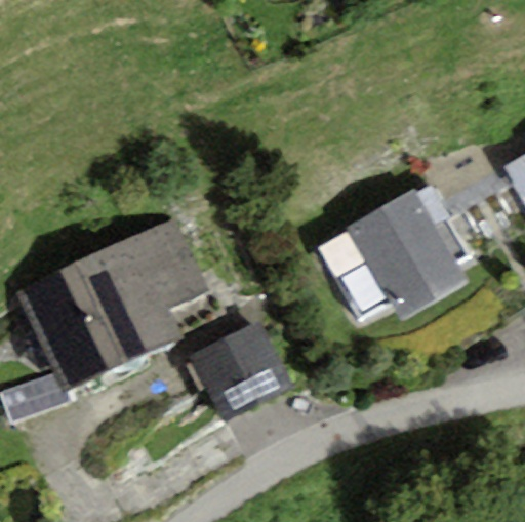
[(524,154),(505,166),(524,200),(524,154)]
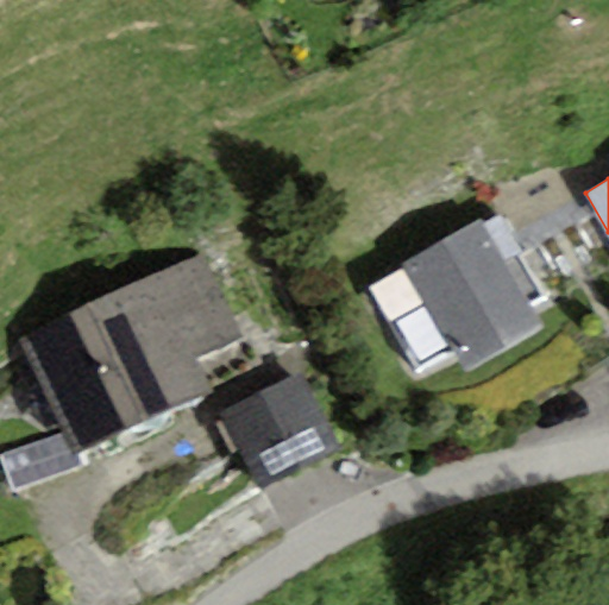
[(545,327),(532,306),(548,296),(498,213),(483,222),(479,216),(401,262),(403,266),(368,287),(418,371),(453,351),(466,373),(545,327)]
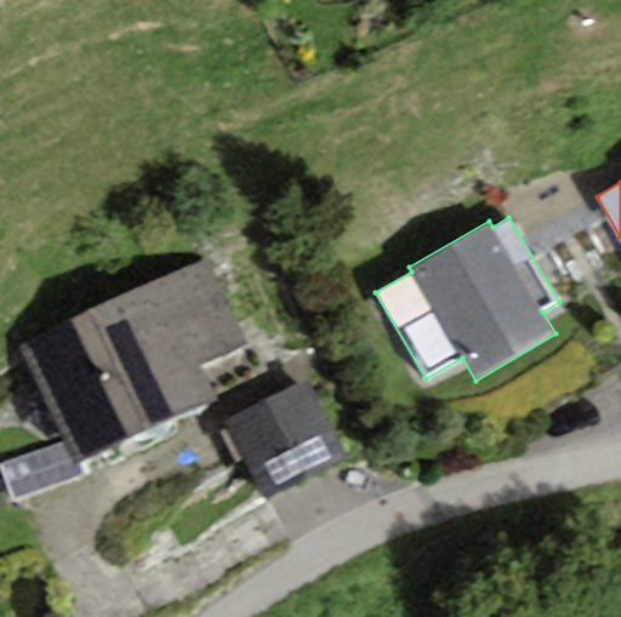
[(210,256),(17,343),(62,440),(73,462),(79,460),(220,396),(204,361),(249,341),(210,256)]
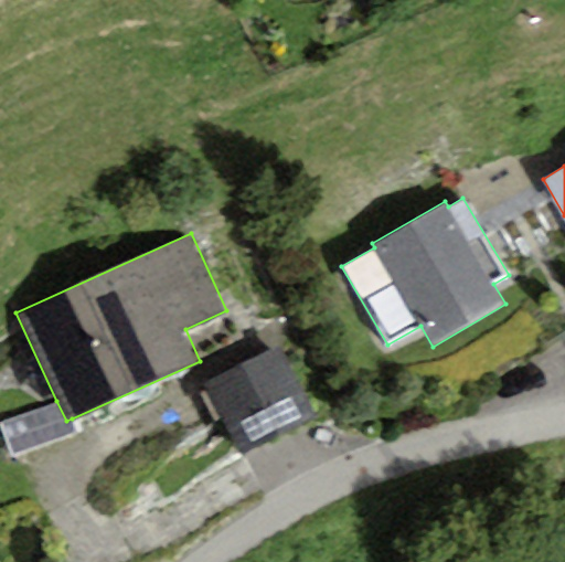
[(279,345),(205,382),(243,456),(318,419),(279,345)]
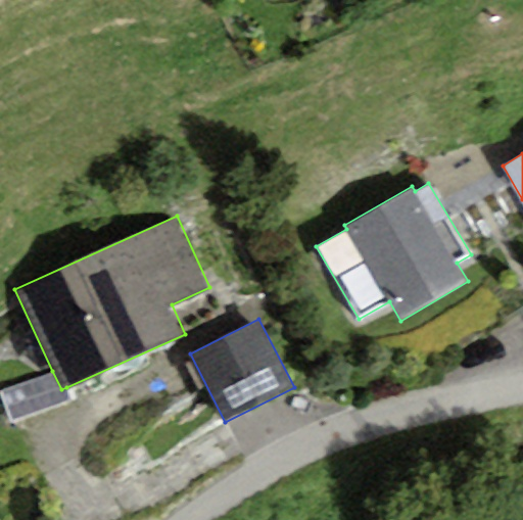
[(72,399),(66,387),(61,389),(52,371),(0,389),(0,390),(11,420),(72,399)]
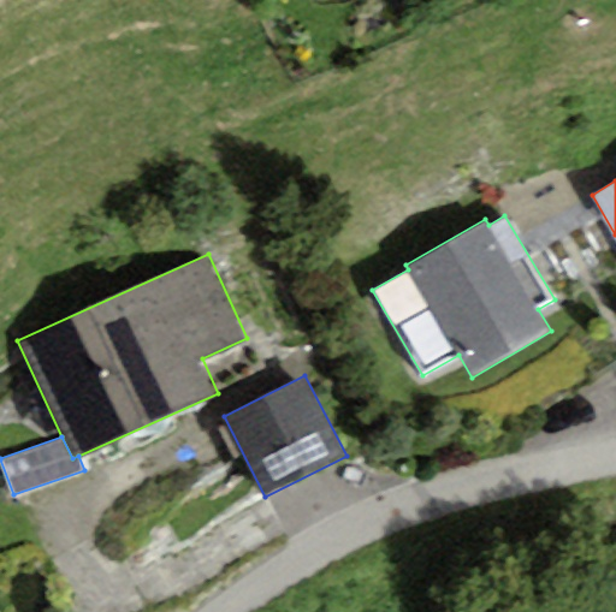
All buildings are outlined.
